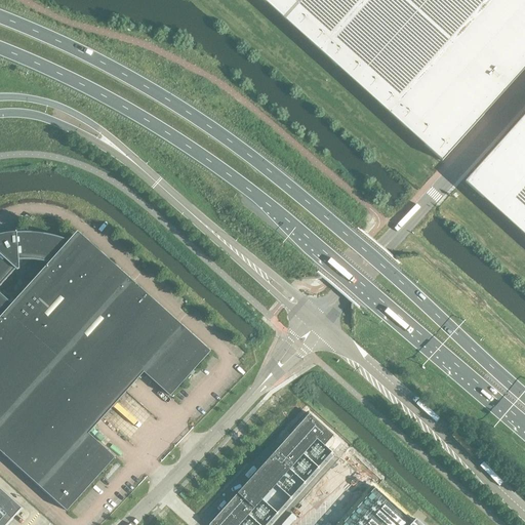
[(524,0),(261,0),(442,161),(524,68),(524,0)]
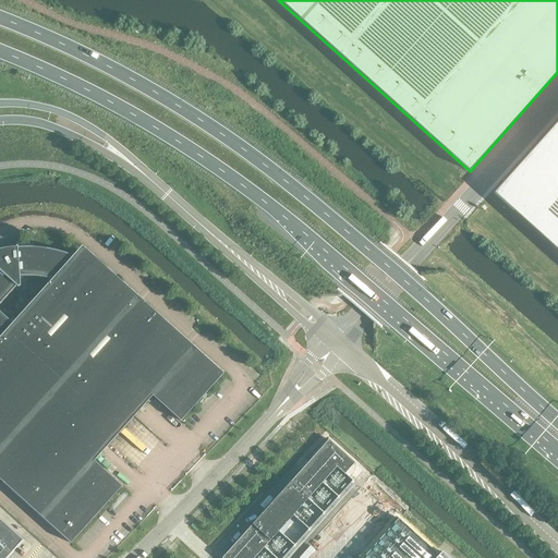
[(557,121),(494,193),(557,251),(557,121)]
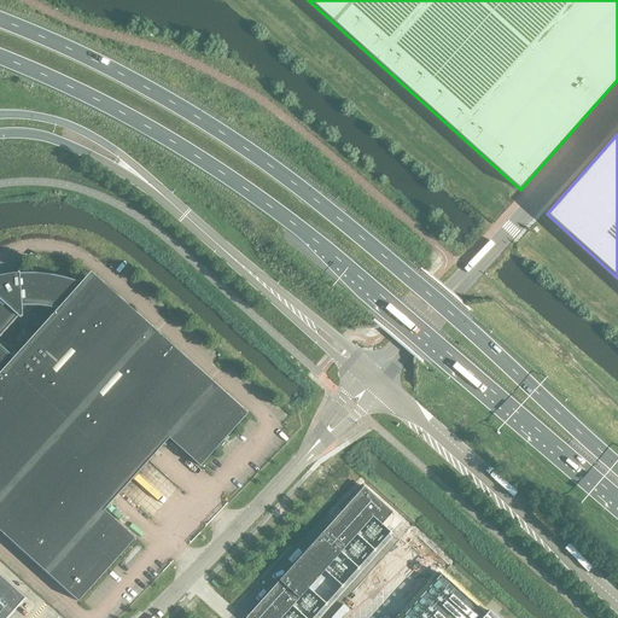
[(0,529),(81,598),(86,595),(136,535),(106,509),(168,437),(170,438),(203,465),(250,408),(89,273),(82,283),(56,273),(0,272),(0,529)]
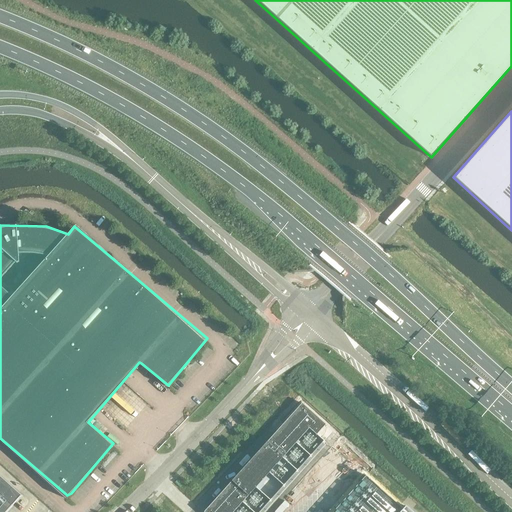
[(260,511),(324,441),(316,434),(325,425),(302,403),(203,511),(260,511)]
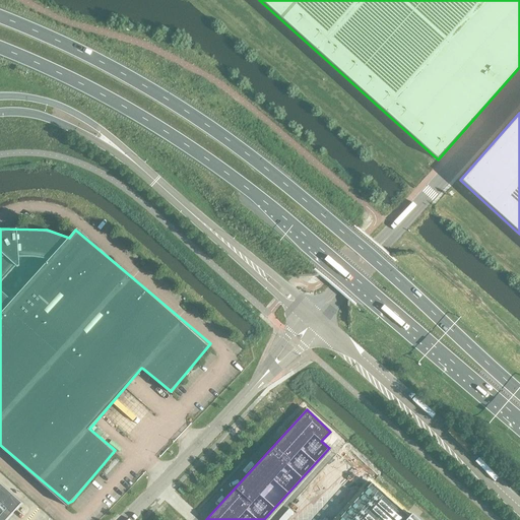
[(425,519),(416,512),(406,503),(387,486),(350,453),(289,519),(288,519),(425,519)]
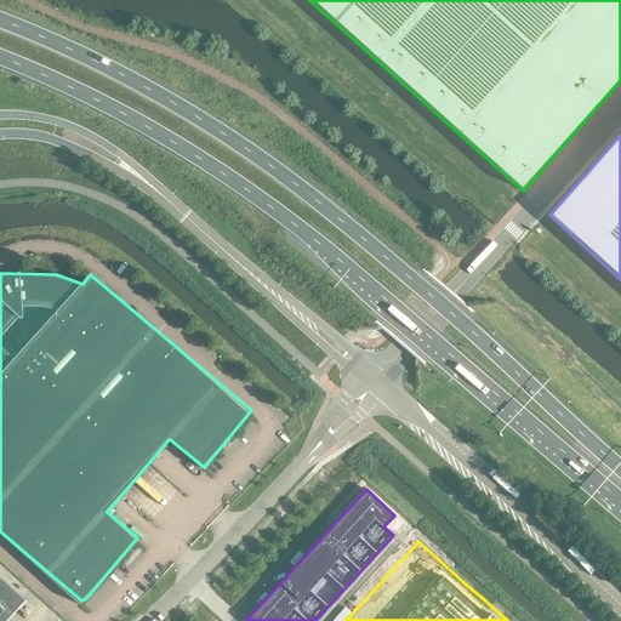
[(0,599),(0,620),(6,620),(15,613),(0,599)]
